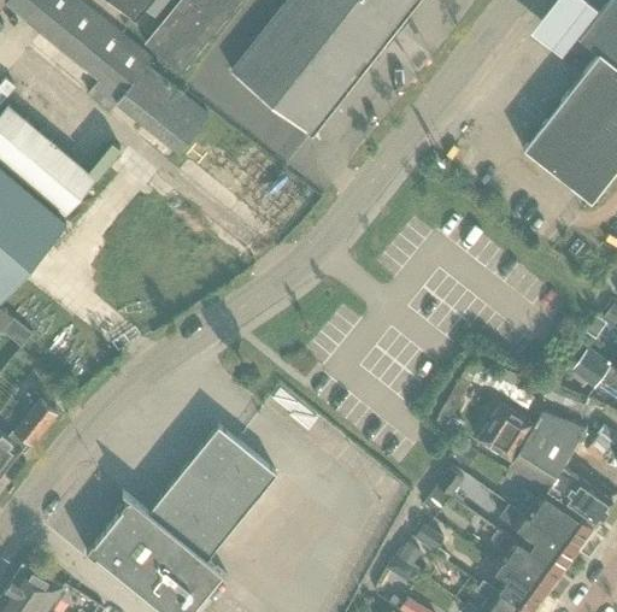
[(75,0),(10,0),(5,6),(99,82),(87,96),(110,115),(117,106),(177,154),(207,117),(147,69),(153,63),(75,0)]
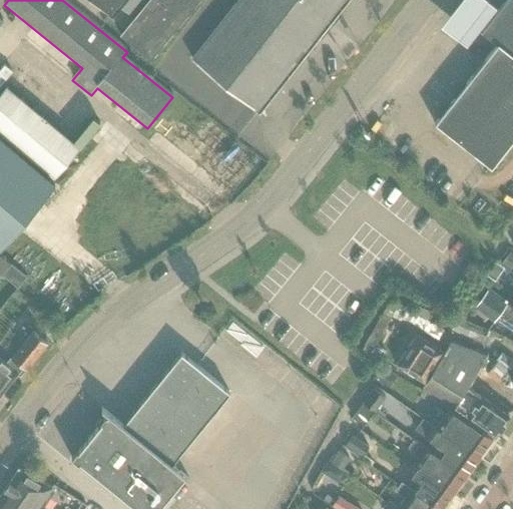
[(92,0),(113,17),(120,8),(129,16),(141,0),(92,0)]
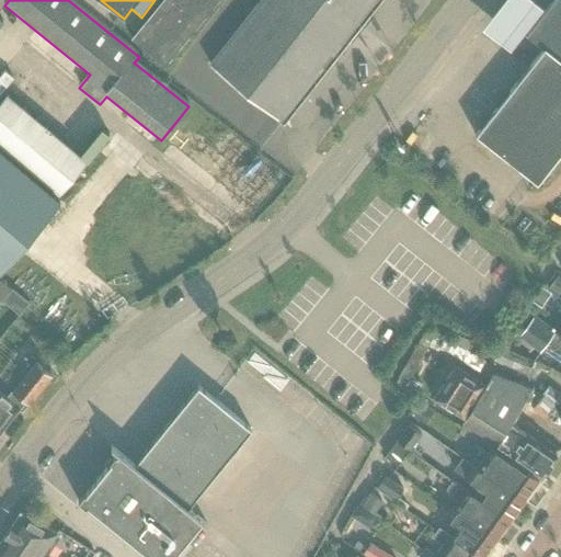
[(165,0),(151,19),(133,43),(164,68),(217,0),(165,0)]
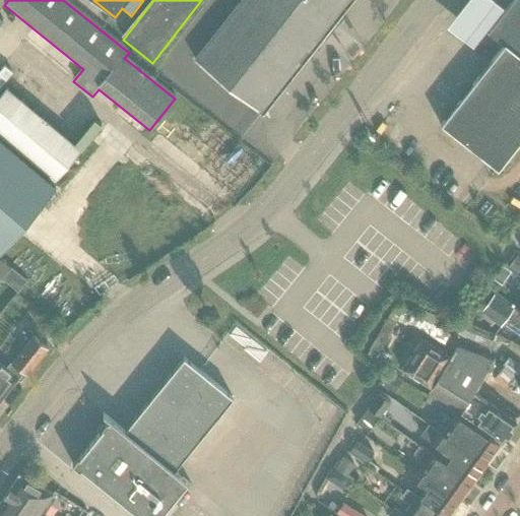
[(261,114),(350,0),(242,0),(194,61),(261,114)]
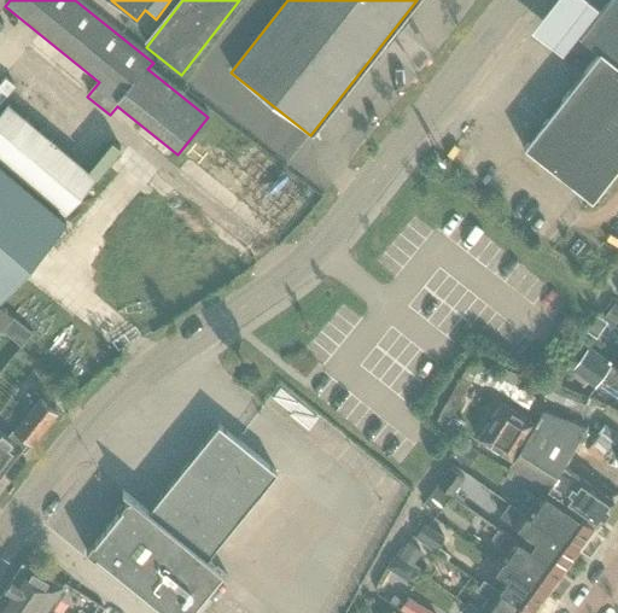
[(554,0),(534,27),(549,39),(564,50),(600,4),(594,0),(554,0)]
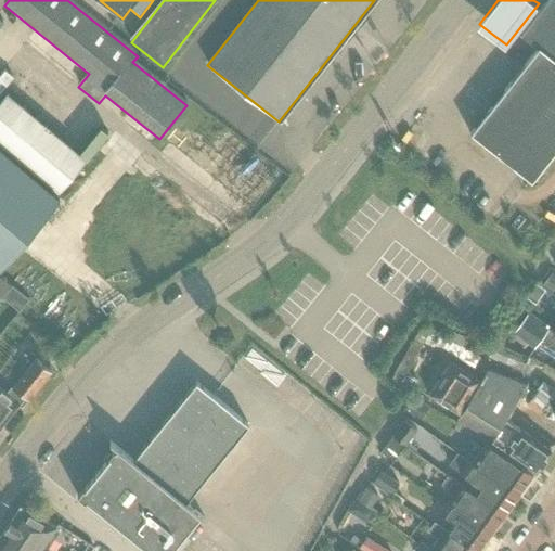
[(538,52),(554,64),(554,0),(550,0),(520,38),(538,52)]
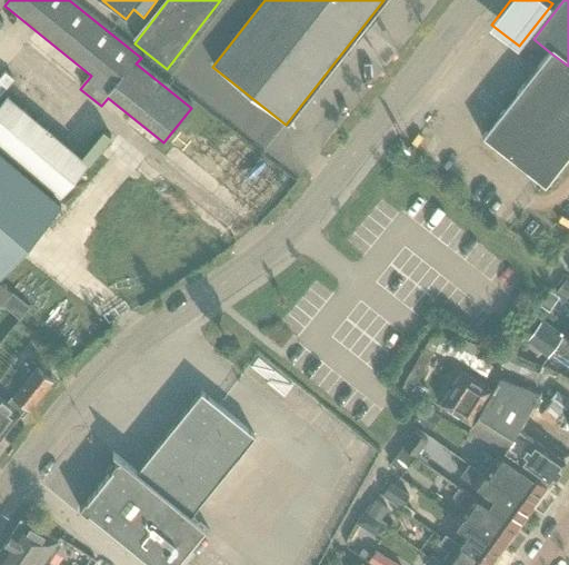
[(545,190),(568,158),(568,66),(551,53),(481,140),(545,190)]
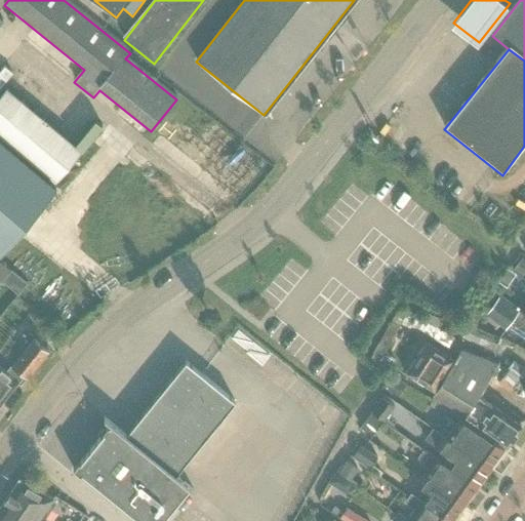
[(1,72),(0,74),(0,93),(1,94),(10,77),(1,72)]
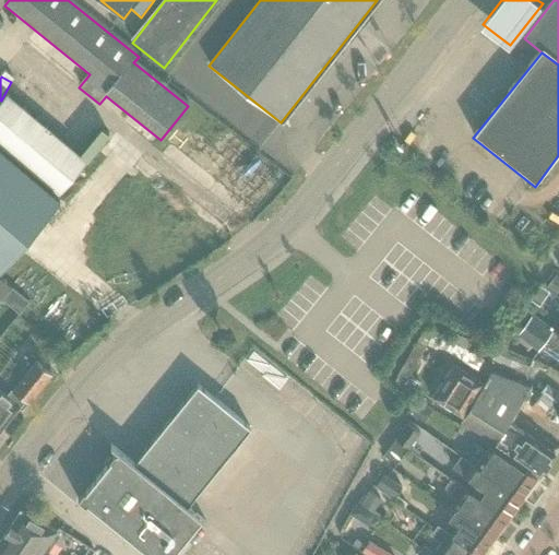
[(0,148),(59,198),(86,164),(6,96),(0,103),(0,148)]
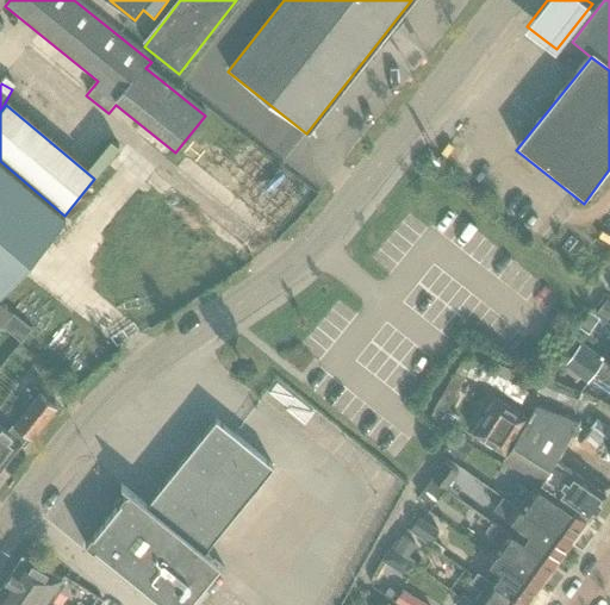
[(0,166),(0,297),(64,222),(0,166)]
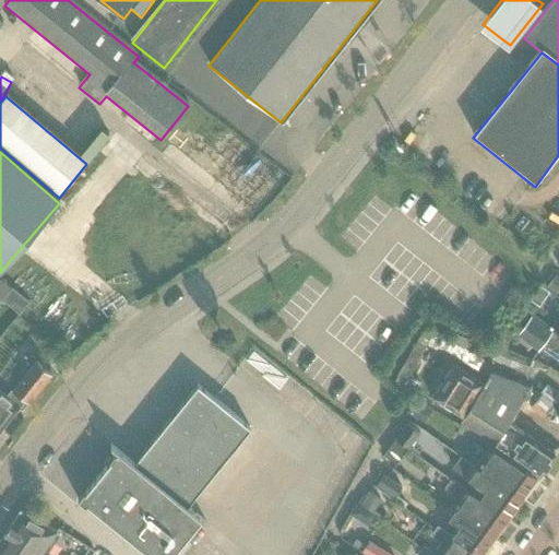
[(530,320),(516,339),(538,355),(552,337),(530,320)]
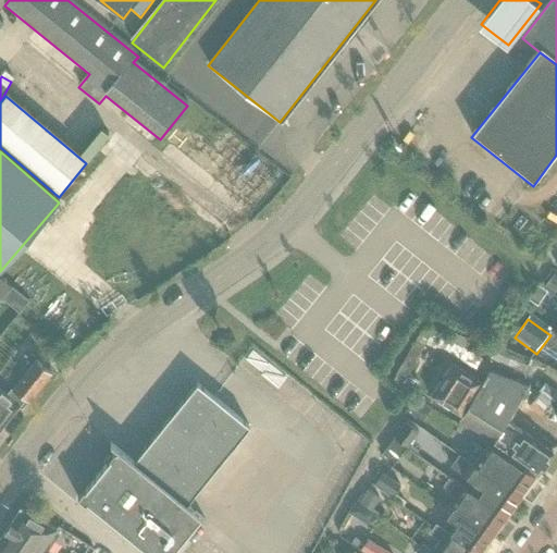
[(532,363),(504,352),(497,366),(527,378),(532,363)]
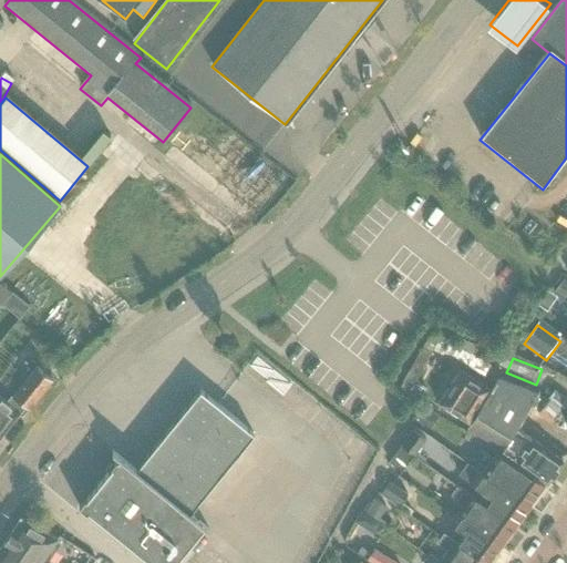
[(0,400),(0,439),(19,417),(22,419),(51,381),(35,369),(7,406),(0,400)]
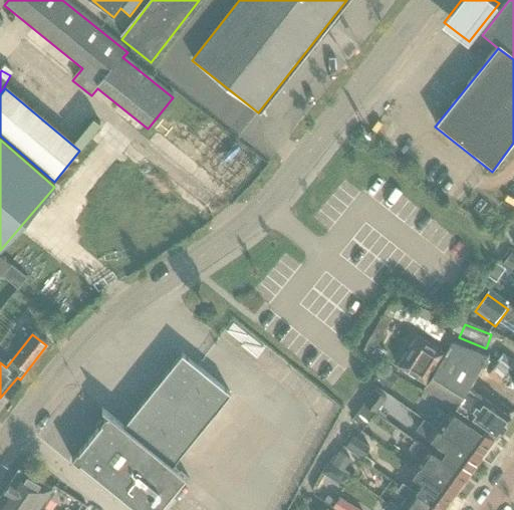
[(426,387),(445,356),(416,337),(398,368),(426,387)]
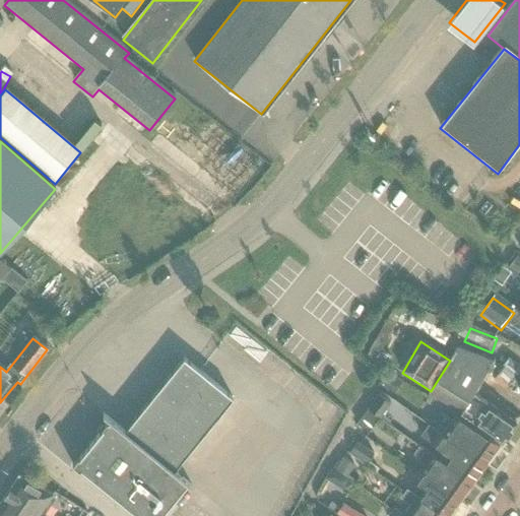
[(460,416),(473,395),(492,364),(457,349),(430,396),(460,416)]
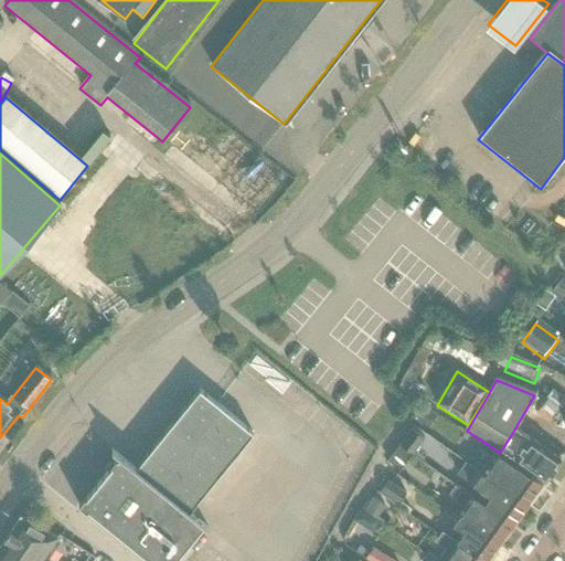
[(78,508),(144,560),(178,560),(204,529),(206,531),(208,530),(189,515),(253,436),(200,392),(136,472),(113,453),(112,454),(118,459),(78,508)]
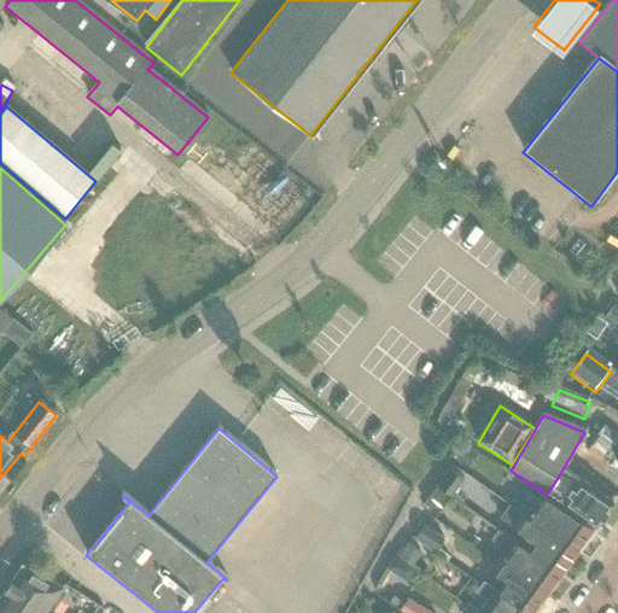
[(613,506),(563,470),(547,495),(563,505),(596,529),(613,506)]
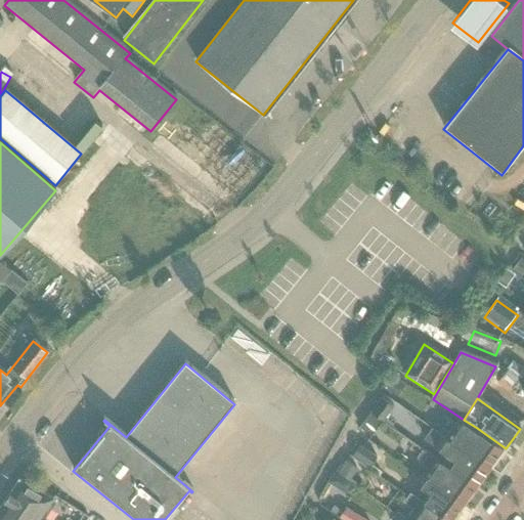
[(393,408),(382,400),(370,416),(381,424),(393,408)]
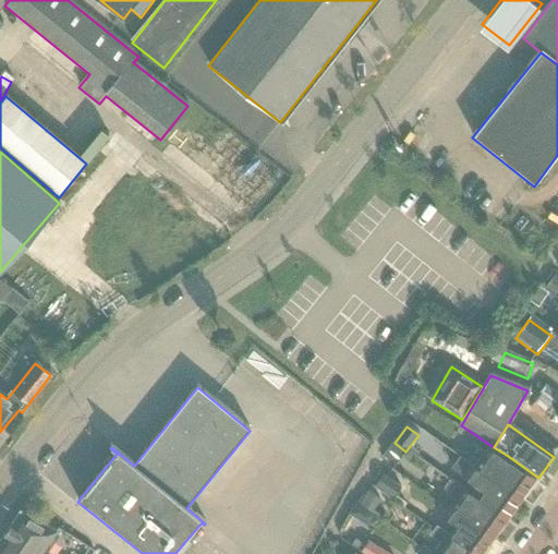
[(405,452),(395,443),(384,458),(395,466),(405,452)]
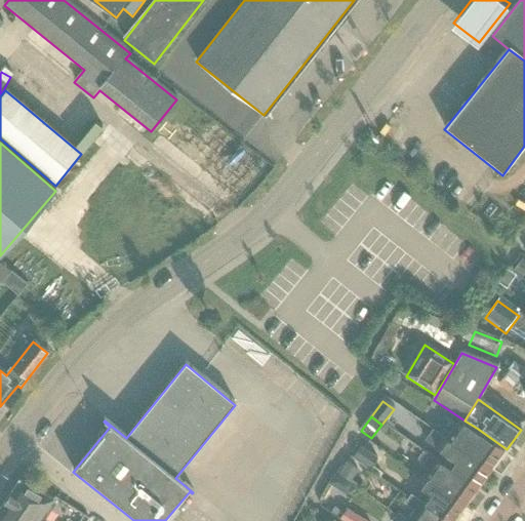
[(469,444),(462,452),(490,472),(503,453),(459,423),(452,432),(469,444)]
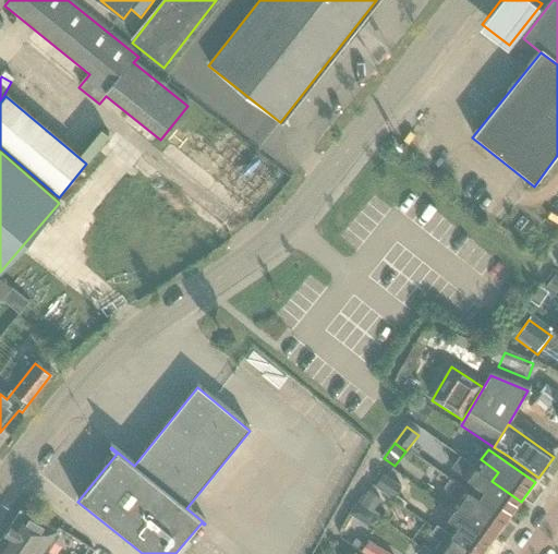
[(461,489),(507,521),(521,502),(492,481),(477,471),(477,472),(459,458),(451,469),(466,481),(461,489)]
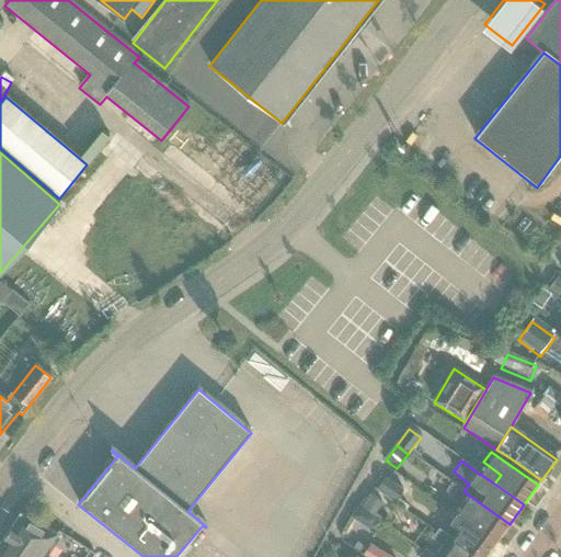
[(404,491),(384,476),(374,490),(395,506),(404,491)]
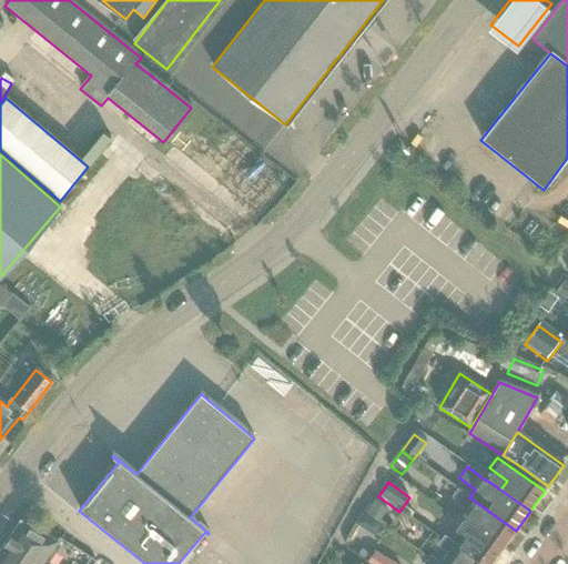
[(479,520),(473,529),(503,550),(516,531),(469,497),(464,494),(457,504),(479,520)]
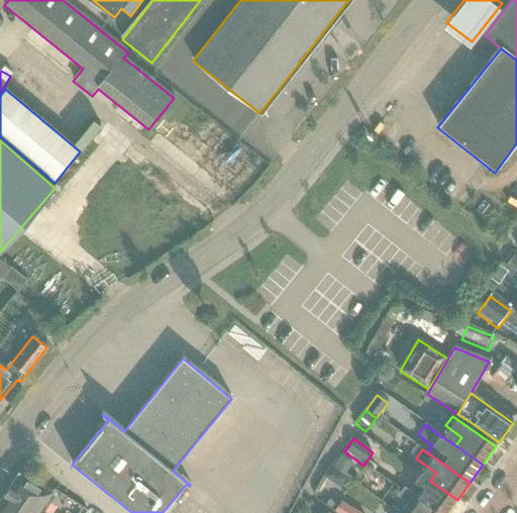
[(352,465),(340,456),(333,469),(344,477),(352,465)]
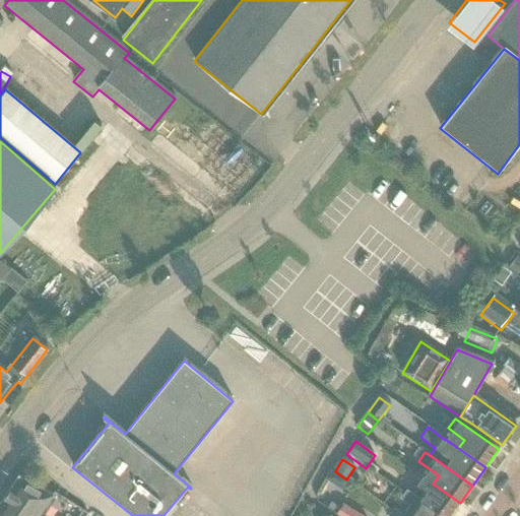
[(420,501),(440,515),(450,515),(460,503),(433,484),(420,474),(414,482),(427,492),(420,501)]
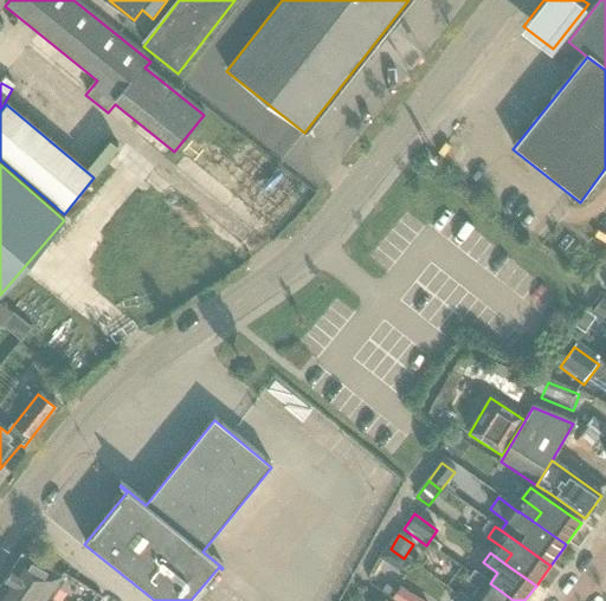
[(21,557),(0,588),(0,595),(8,600),(53,600),(60,588),(58,586),(60,582),(21,557)]
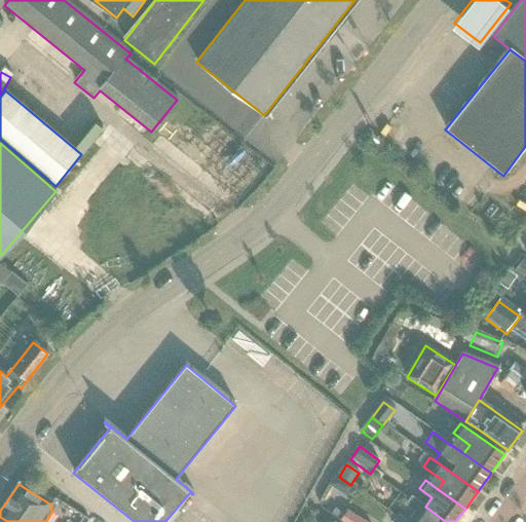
[(419,516),(415,521),(445,521),(425,507),(412,497),(405,506),(419,516)]
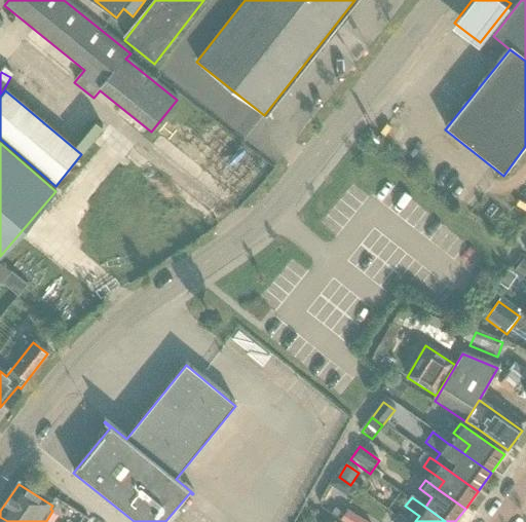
[(363,521),(347,512),(341,521),(363,521)]
